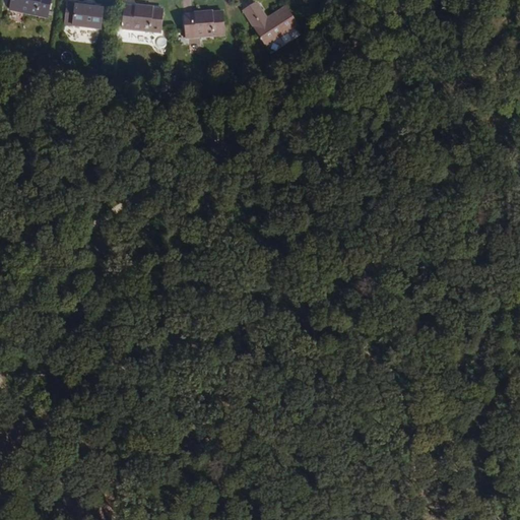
[(51,0),(12,0),(10,11),(48,18),(51,0)]
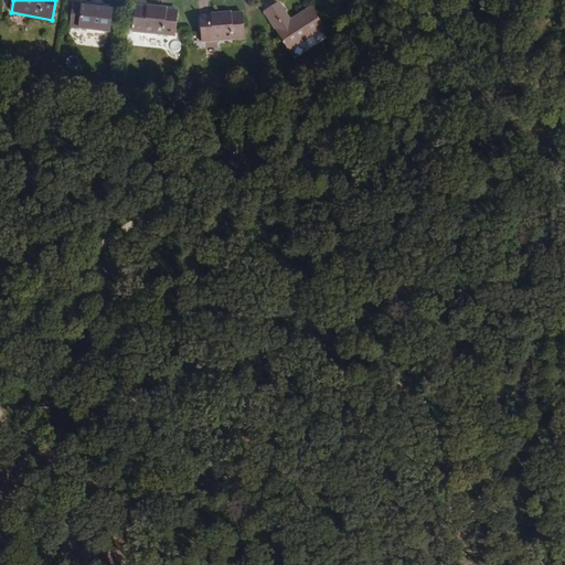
[(113,10),(75,4),(71,28),(109,34),(113,10)]
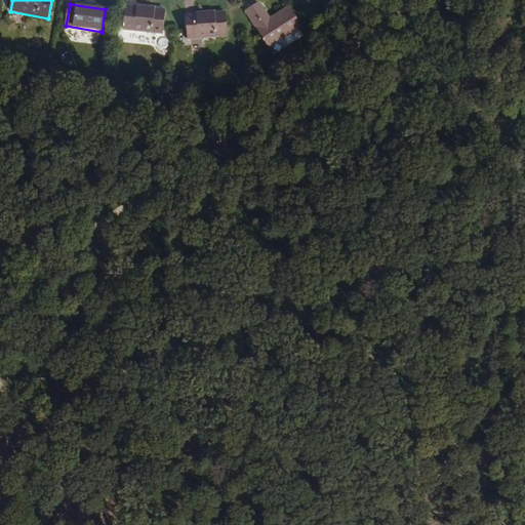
[(270,21),(259,4),(246,12),(269,47),(299,27),(288,8),(270,21)]
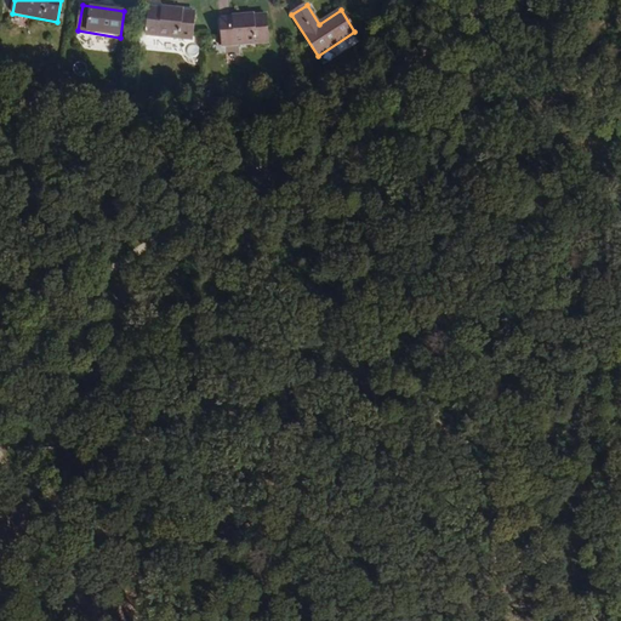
[(192,40),(194,12),(149,9),(147,35),(192,40)]
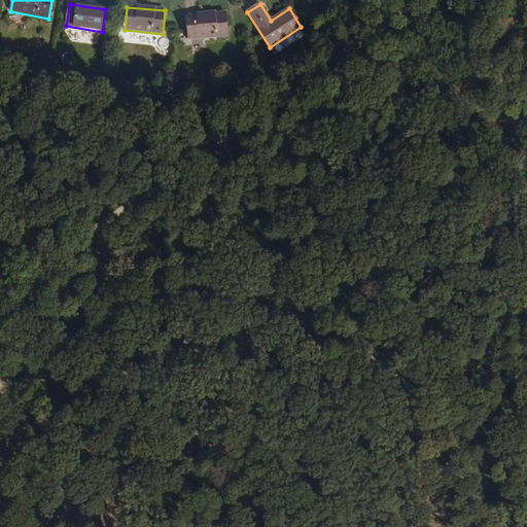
[(225,38),(224,15),(186,18),(187,40),(225,38)]
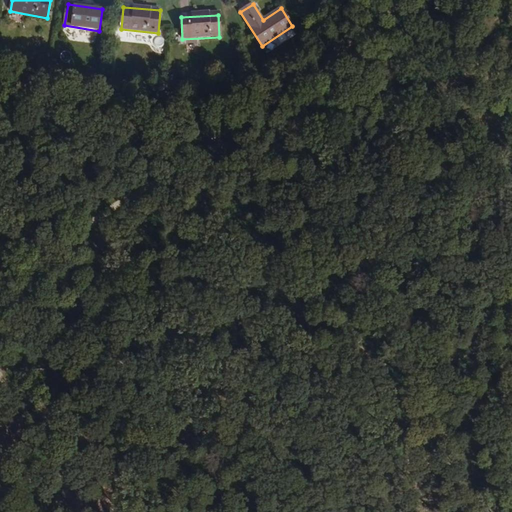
All buildings are outlined.
